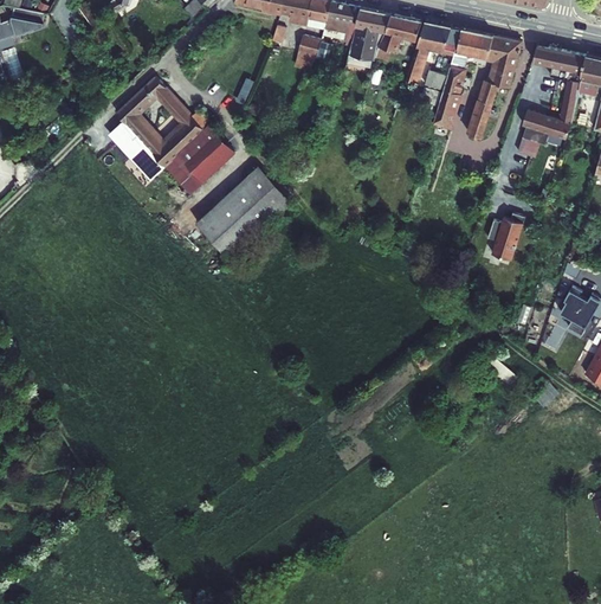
[(28,0),(11,0),(10,7),(13,7),(11,25),(32,29),(36,11),(26,8),(28,0)]
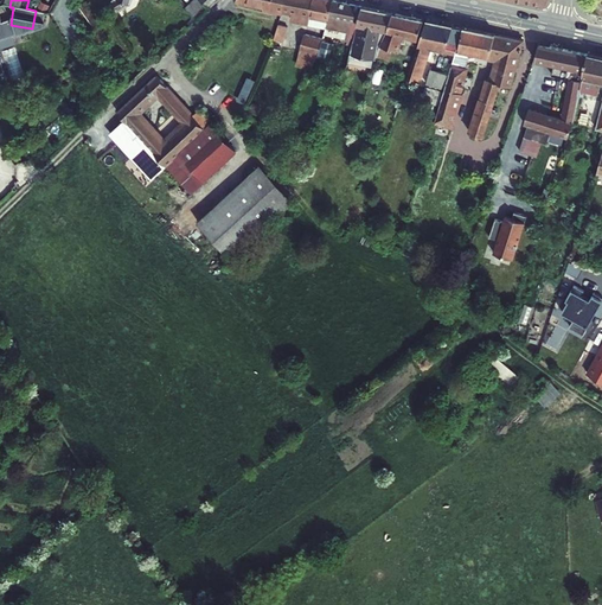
[(139,0),(122,0),(121,1),(128,12),(139,5),(139,0)]
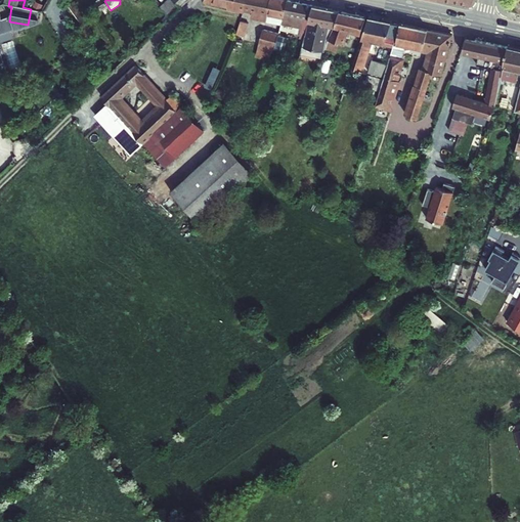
[(161,0),(155,8),(166,19),(184,0),(161,0)]
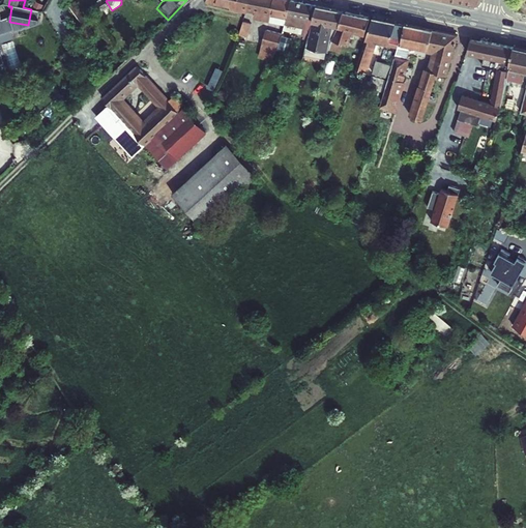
[(425,69),(409,117),(419,121),(434,76),(444,78),(455,37),(437,33),(403,25),(370,19),(362,42),(357,41),(357,45),(355,45),(352,48),(348,47),(352,33),(361,36),(368,19),(349,15),(332,11),(287,3),(272,0),(203,0),(203,1),(203,5),(204,6),(230,11),(230,13),(240,17),(242,12),(251,15),(250,19),(256,21),(256,23),(265,25),(267,18),(286,22),(288,26),(308,31),(304,51),(324,53),(343,59),(342,63),(355,67),(353,71),(364,76),(376,44),(397,48),(392,61),(382,58),(380,63),(374,62),(371,75),(386,80),(379,109),(395,112),(404,83),(400,81),(406,61),(409,47),(426,52),(431,54),(428,70),(425,69)]
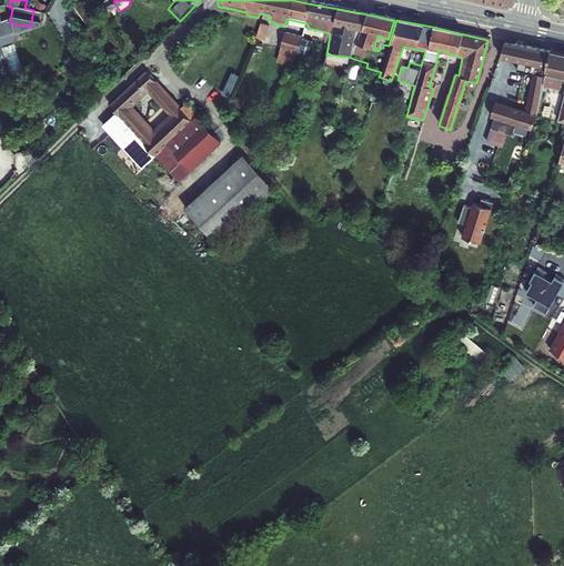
[(273,32),(258,29),(255,43),(271,47),(273,32)]
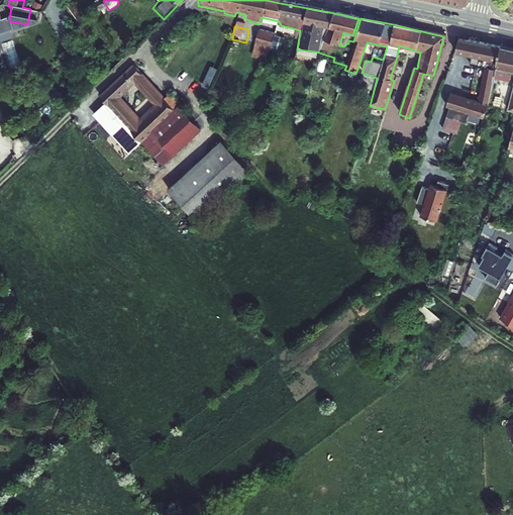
[(290,41),(258,35),(252,64),(264,67),(270,54),(272,50),(289,54),(290,41)]
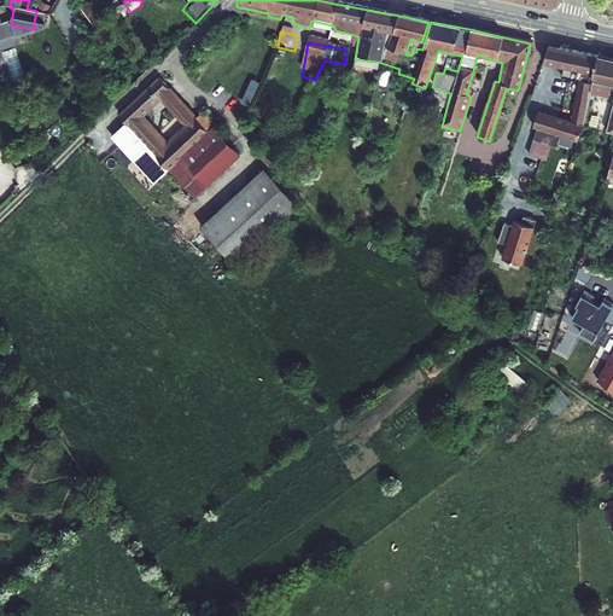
[(612,60),(601,58),(556,48),(553,65),(560,67),(559,77),(576,82),(567,118),(536,111),(532,127),(536,128),(529,155),(546,160),(550,145),(555,145),(558,134),(576,139),(585,103),(590,103),(591,98),(606,100),(609,85),(612,85),(612,100),(605,132),(612,133),(612,155),(607,154),(600,178),(612,179),(612,60)]
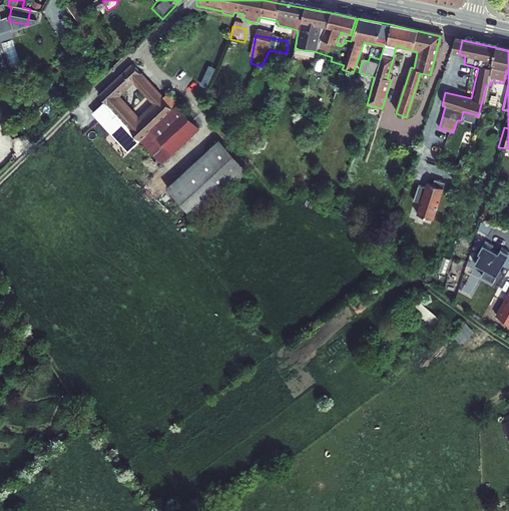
[(130,65),(83,106),(125,152),(137,142),(159,167),(202,129),(168,91),(160,98),(130,65)]
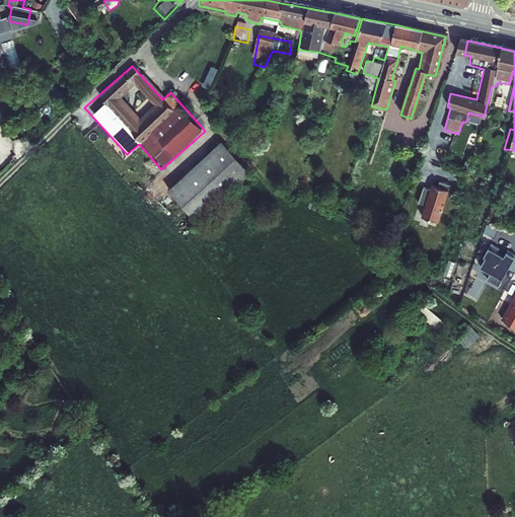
[(223,143),(168,193),(199,223),(251,174),(223,143)]
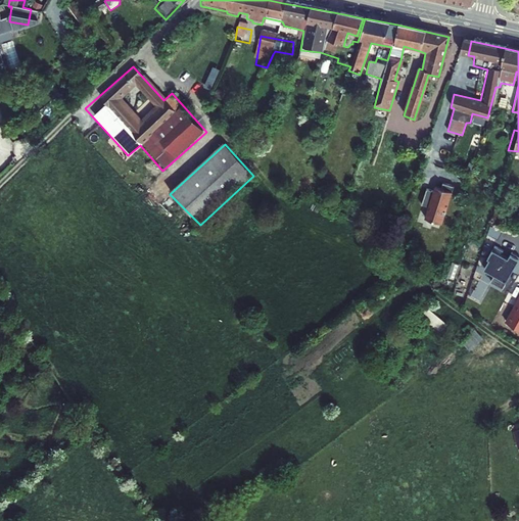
[(424,220),(440,224),(453,188),(442,185),(441,189),(436,189),(434,194),(425,191),(420,205),(426,208),(424,220)]
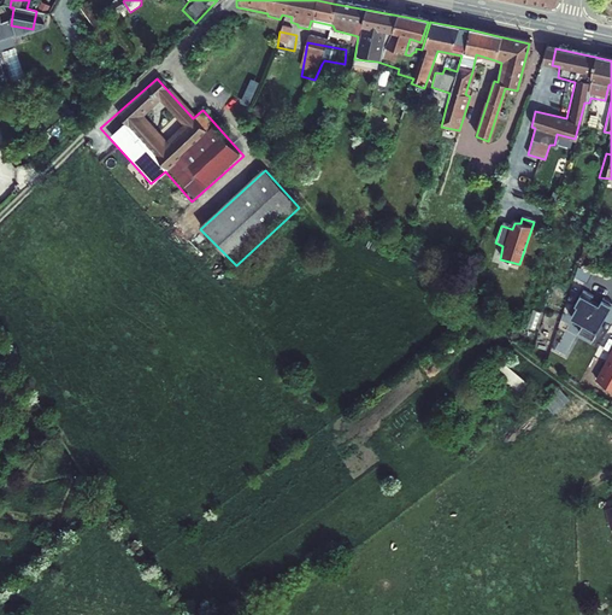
[(588,270),(574,267),(571,275),(582,281),(588,270)]
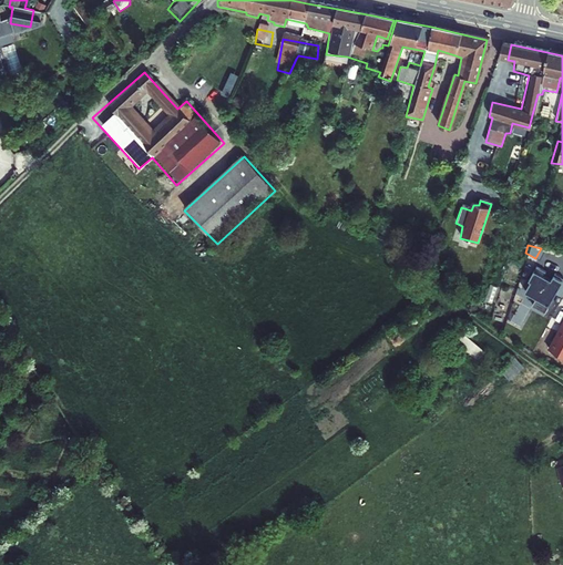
[(541,271),(531,266),(523,279),(525,280),(520,290),(531,297),(526,305),(539,311),(551,290),(559,278),(549,273),(545,279),(539,275),(541,271)]
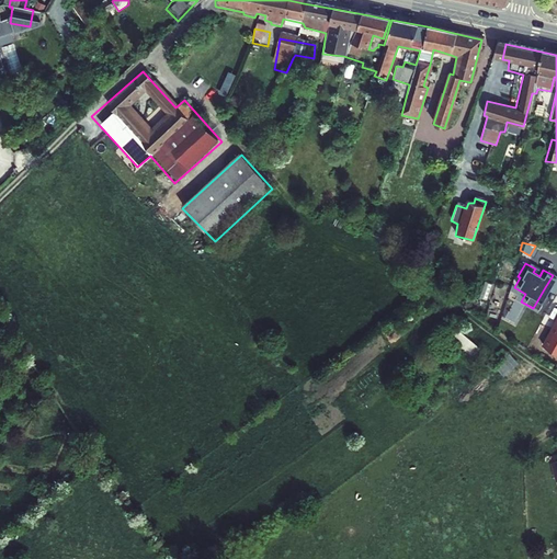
[(556,277),(553,275),(545,287),(553,292),(556,285),(556,277)]
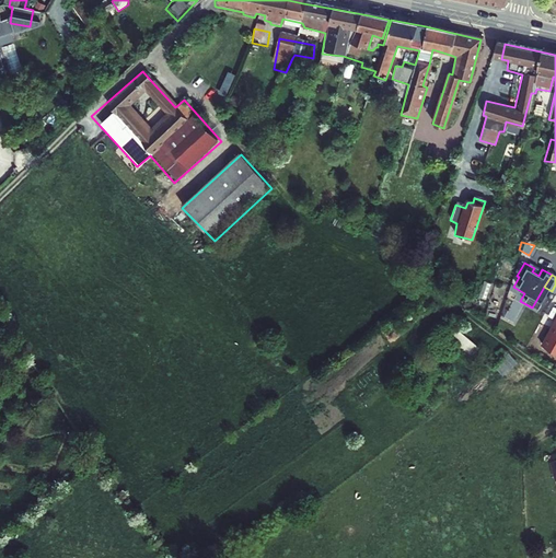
[(555,330),(546,349),(555,353),(555,330)]
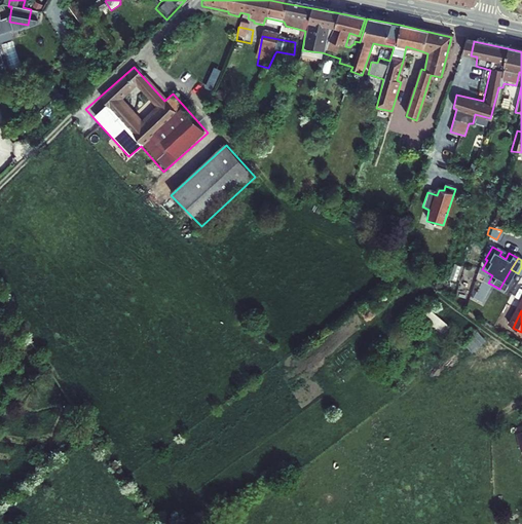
[(521,431),(510,434),(513,450),(521,449),(521,431)]
